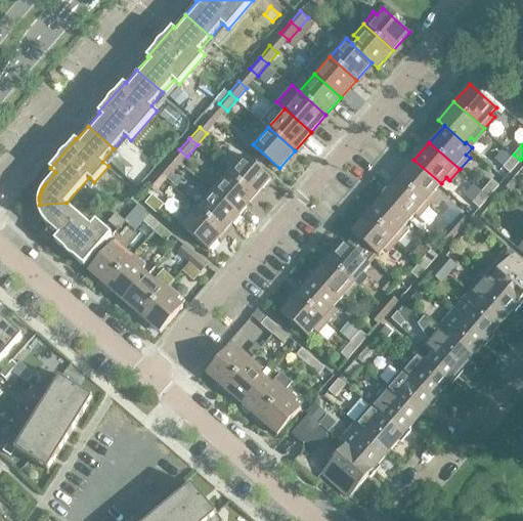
[(271,177),(245,154),(228,172),(255,196),(271,177)]
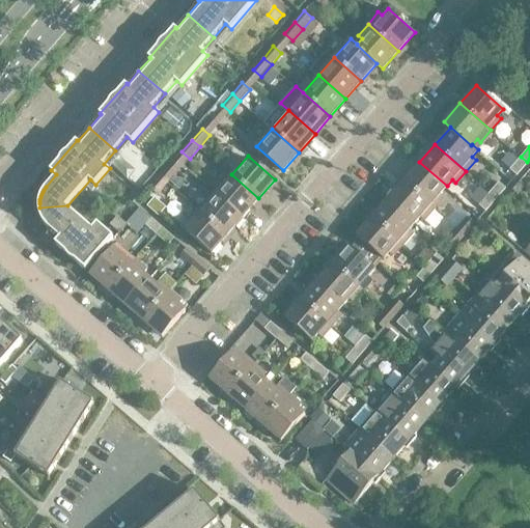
[(518,173),(527,162),(521,157),(510,168),(518,173)]
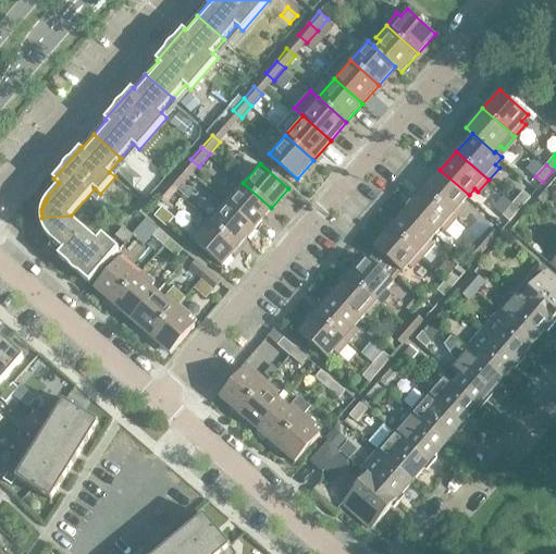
[(456,218),(467,205),(462,201),(469,195),(440,170),(423,189),(456,218)]
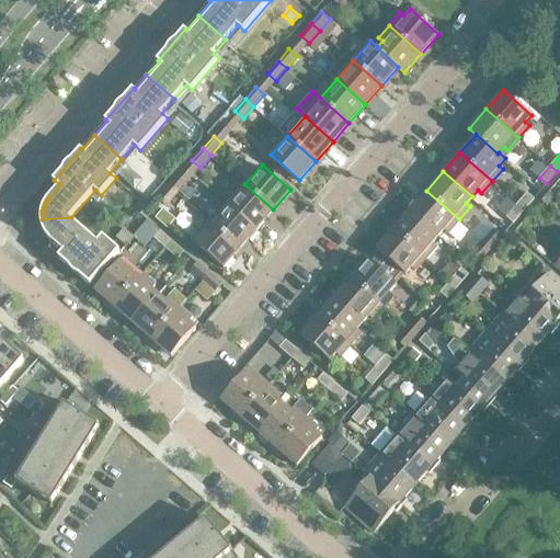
[(181,173),(170,185),(179,193),(189,181),(181,173)]
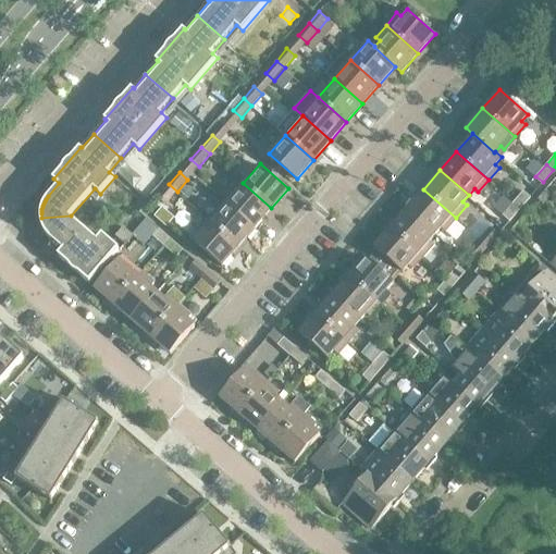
[(227,201),(256,226),(271,208),(243,183),(227,201)]
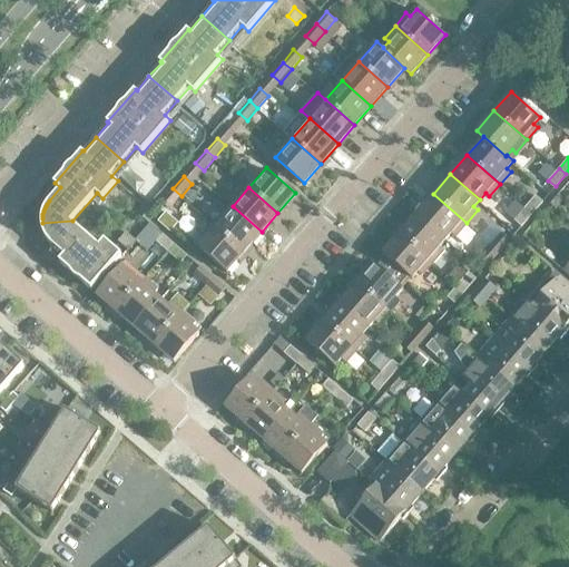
[(170,208),(182,196),(173,188),(162,201),(170,208)]
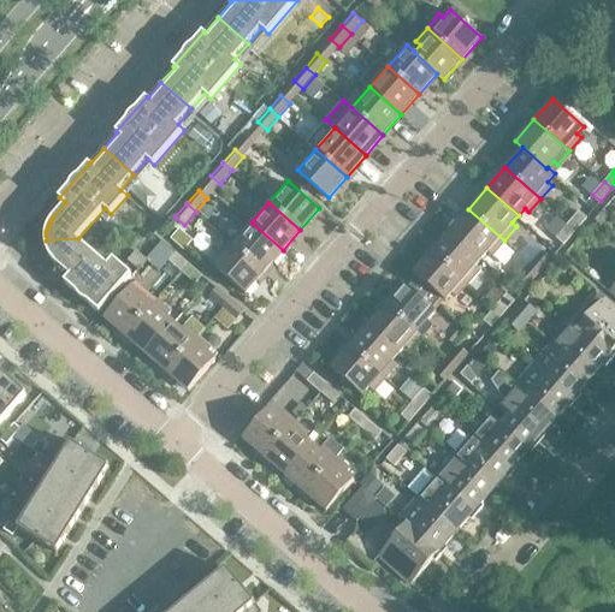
[(159,207),(148,219),(161,232),(172,220),(159,207)]
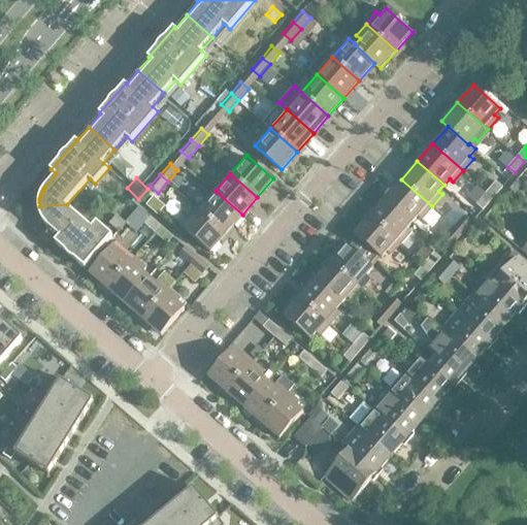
[(524,182),(519,177),(509,188),(515,192),(524,182)]
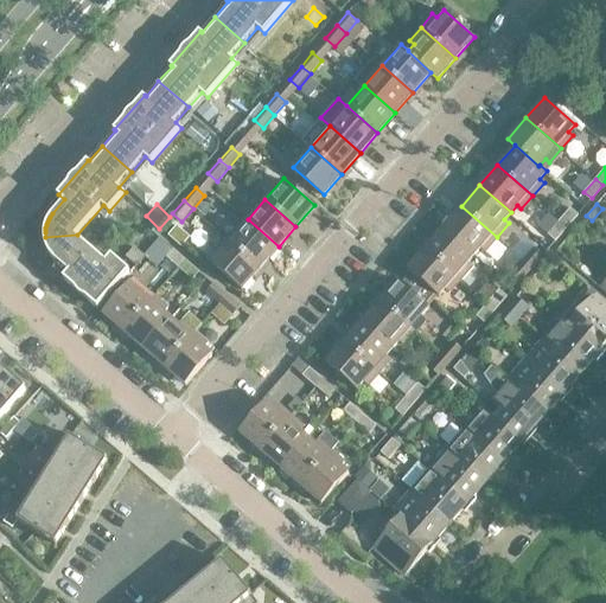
[(476,254),(482,247),(485,250),(497,237),(461,206),(445,226),(476,254)]
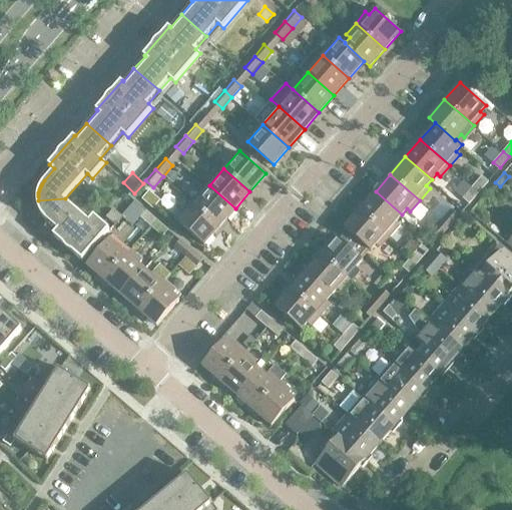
[(482,174),(473,185),(479,191),(489,180),(482,174)]
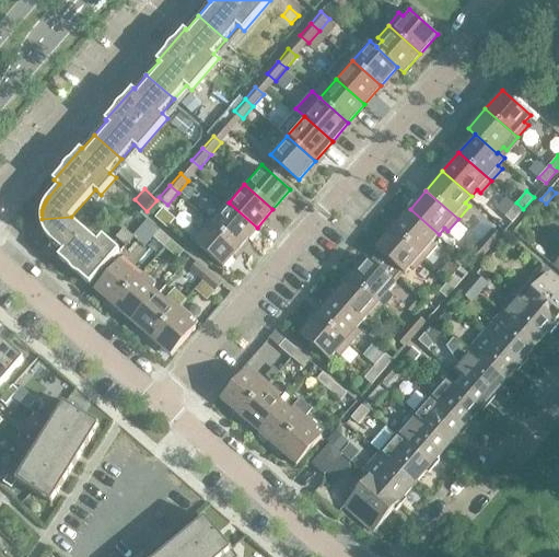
[(211,222),(240,247),(257,228),(229,202),(211,222)]
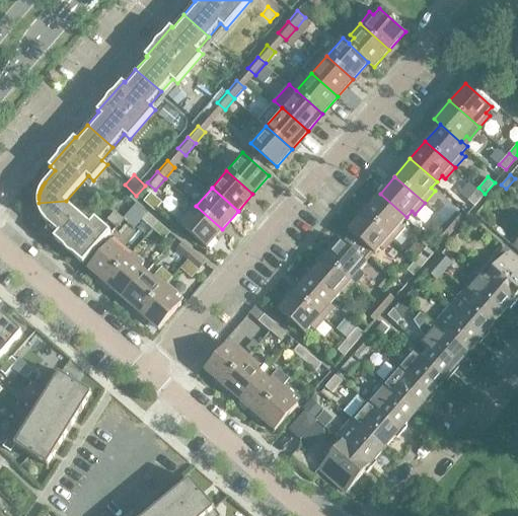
[(475,205),(485,194),(478,188),(468,199),(475,205)]
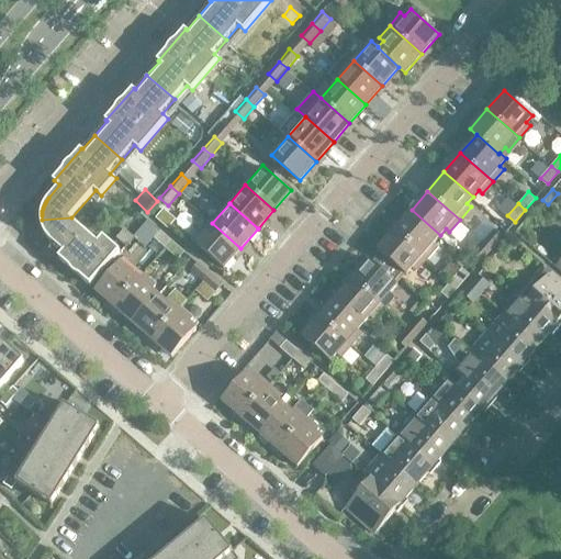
[(427,258),(438,245),(434,242),(440,235),(412,210),(394,230),(427,258)]
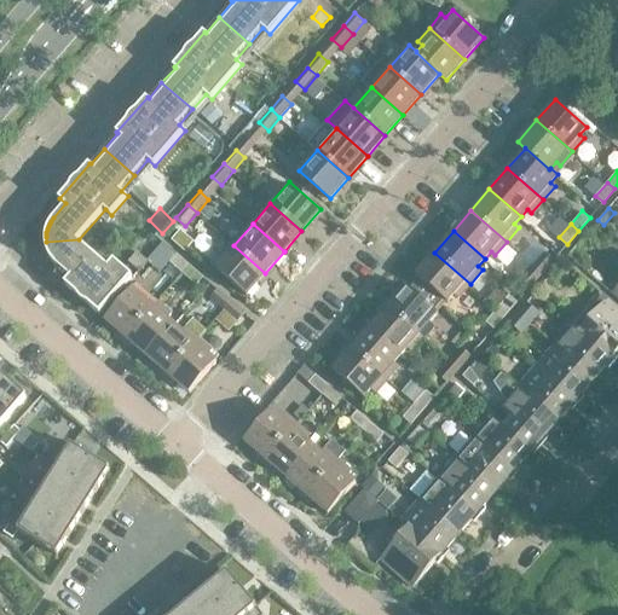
[(65,283),(100,313),(133,274),(115,259),(109,266),(79,239),(46,242),(46,244),(46,245),(47,248),(47,250),(48,253),(50,255),(52,259),(55,261),(57,264),(71,276),(65,283)]
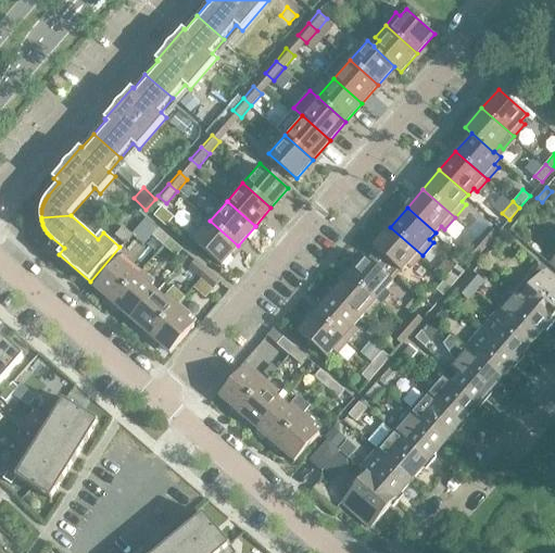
[(193,239),(223,264),(238,246),(210,221),(193,239)]
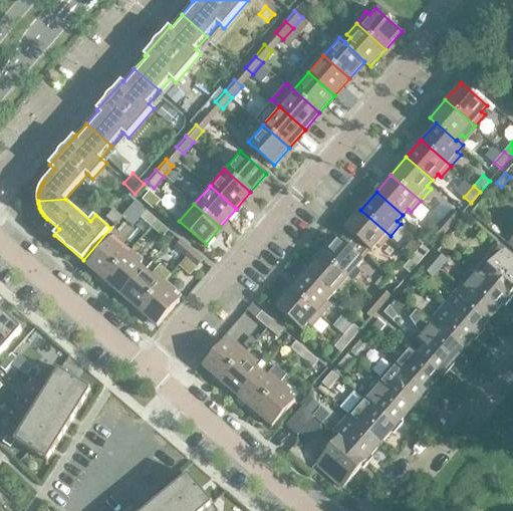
[(115,223),(122,215),(114,208),(107,216),(115,223)]
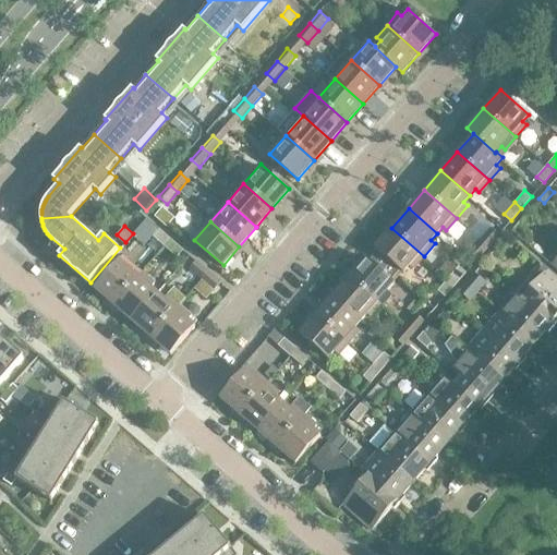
[(166,245),(172,239),(160,228),(154,236),(166,245)]
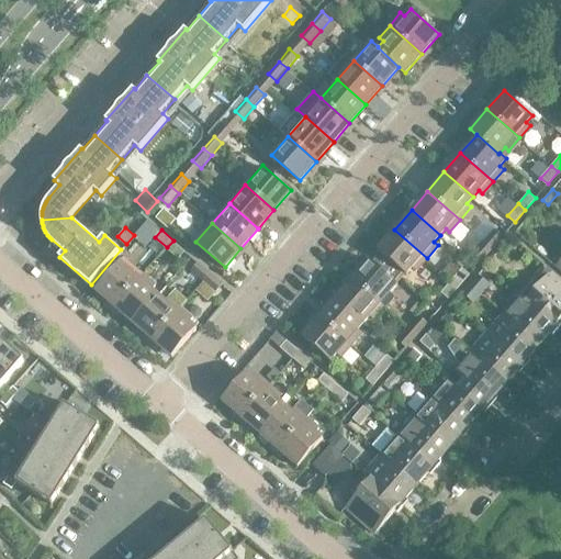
[(378,248),(406,274),(413,266),(416,269),(427,258),(394,230),(378,248)]
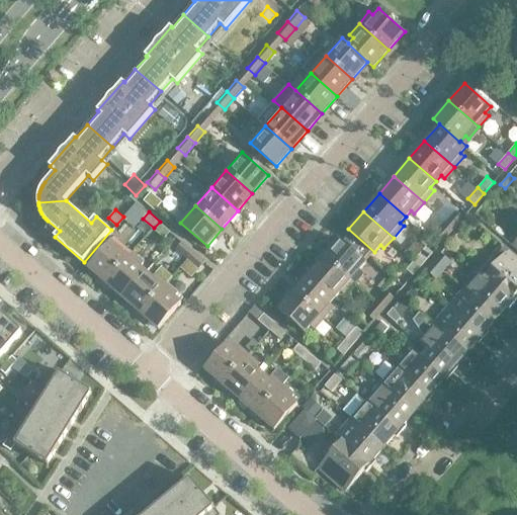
[(456,211),(446,223),(453,229),(463,217),(456,211)]
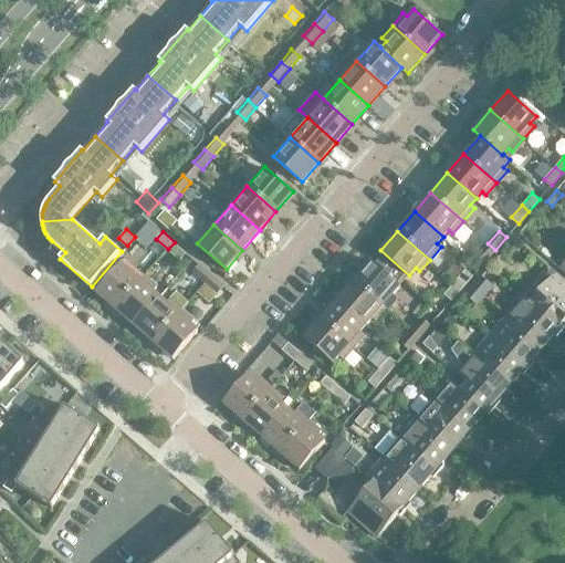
[(175,242),(168,249),(180,260),(187,252),(175,242)]
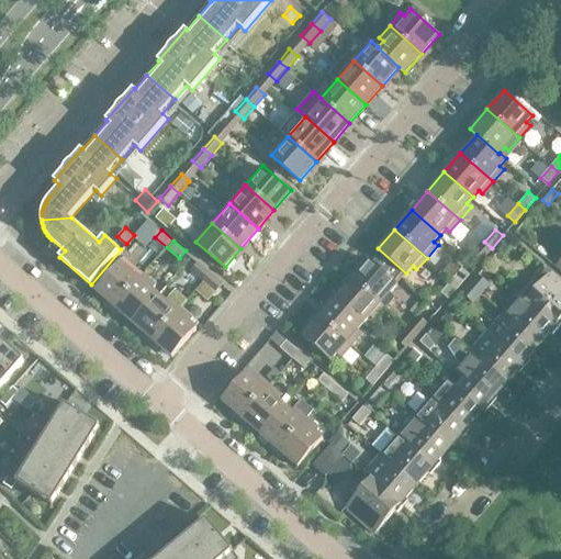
[(481,259),(492,248),(484,242),(474,254),(481,259)]
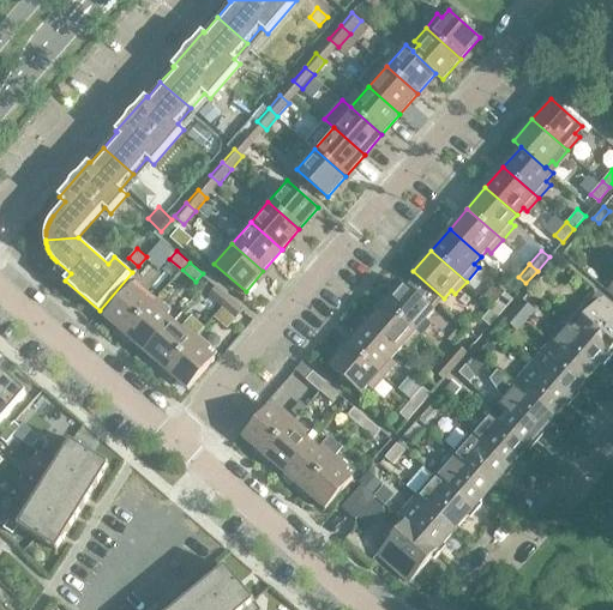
[(428,316),(434,309),(403,282),(384,303),(420,334),(432,320),(428,316)]
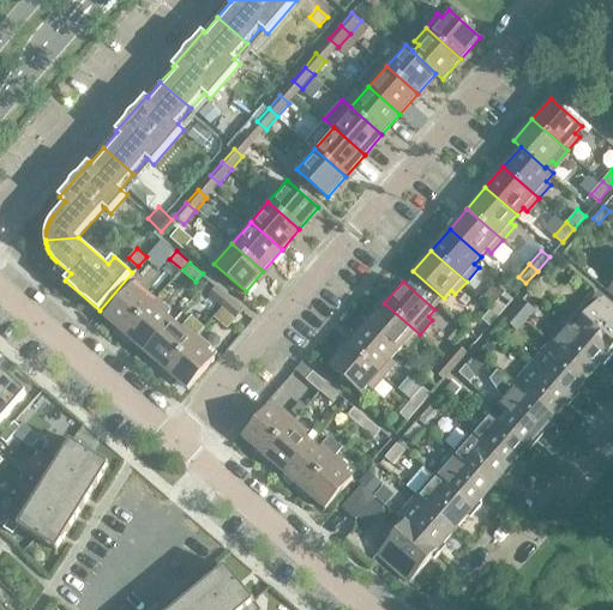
[(157,299),(144,287),(139,290),(132,284),(104,315),(126,334),(157,299)]
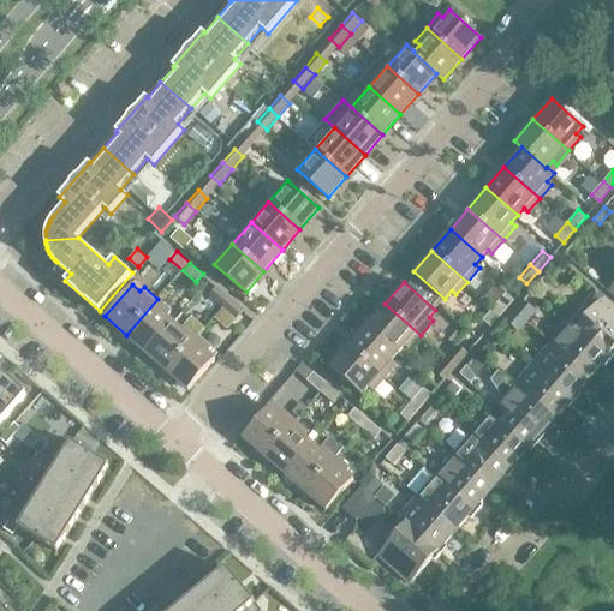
[(231,298),(218,286),(210,294),(224,305),(231,298)]
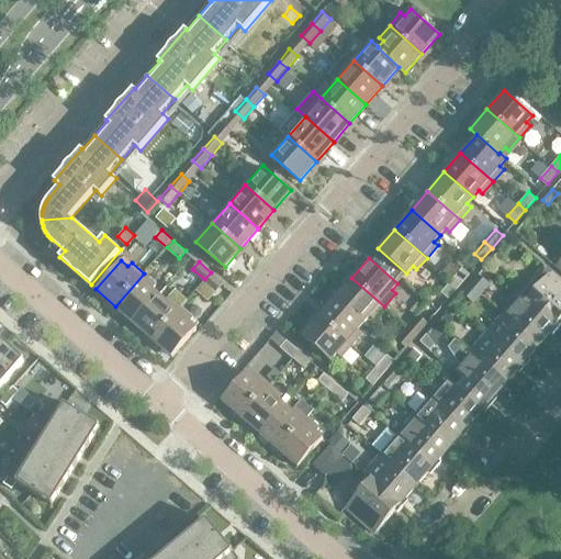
[(535,276),(520,293),(526,299),(556,325),(560,319),(560,277),(551,269),(546,265),(535,276)]
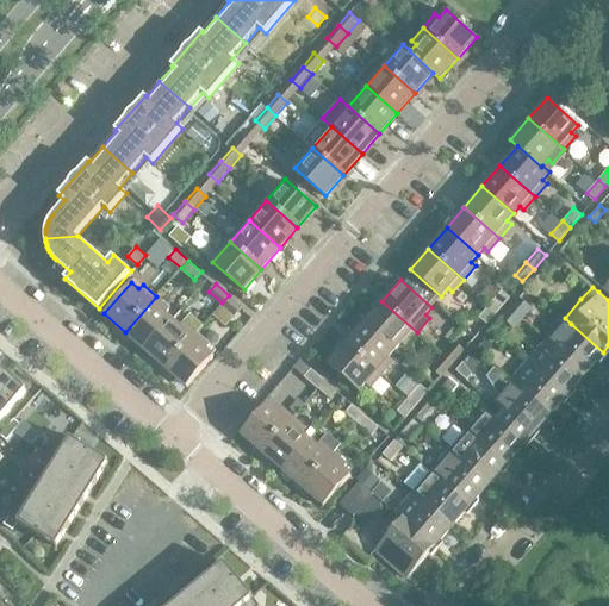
[(502,291),(490,304),(498,310),(509,297),(502,291)]
